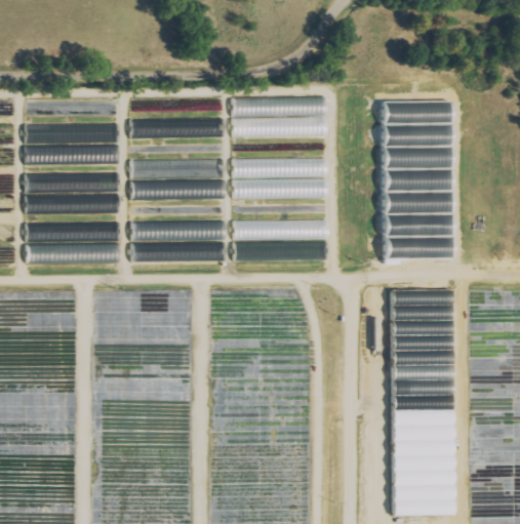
[(315,98),(294,97),(294,111),(314,112),(315,98)]
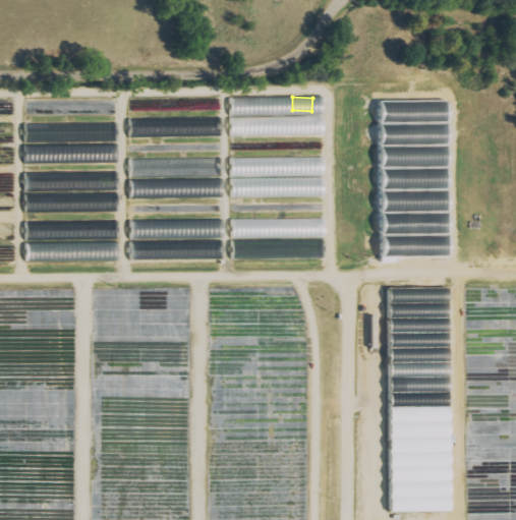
[(229,132),(313,131),(313,118),(269,119),(269,110),(279,110),(279,98),(229,98),(229,132)]
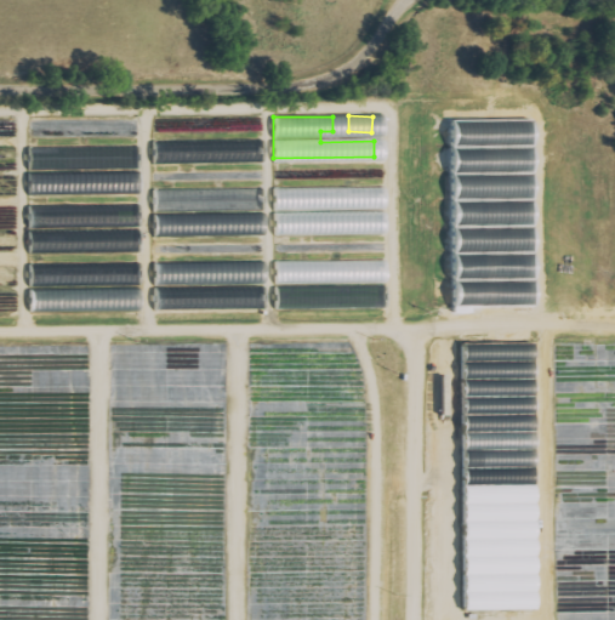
[(456,307),(537,306),(535,119),(455,120),(456,200),(455,200),(456,307)]
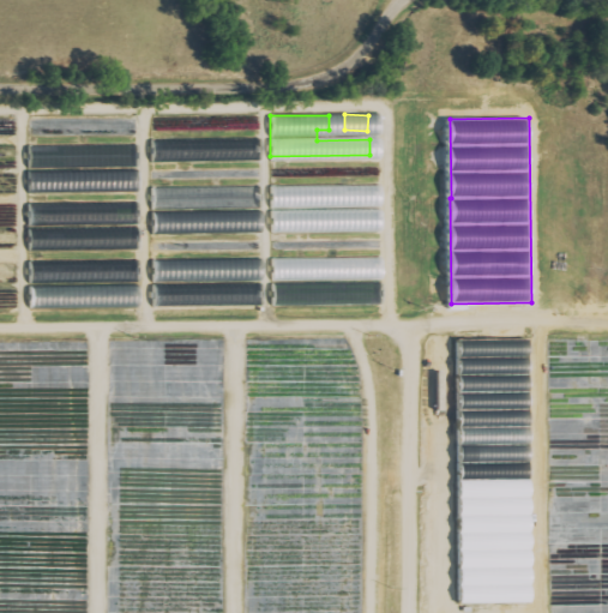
[(151,139),(151,162),(259,161),(259,138),(151,139)]
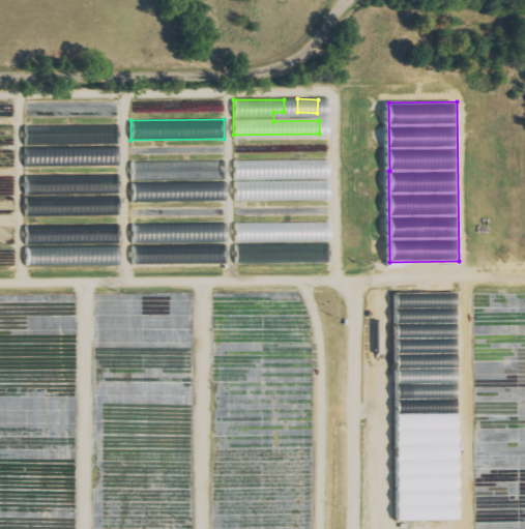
[(235,198),(280,198),(279,190),(295,189),(294,178),(317,178),(317,159),(232,160),(233,180),(234,180),(235,198)]
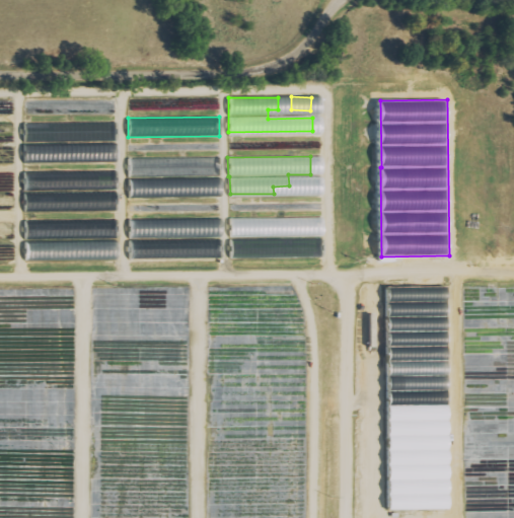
[(129,159),(129,197),(220,197),(220,159),(129,159)]
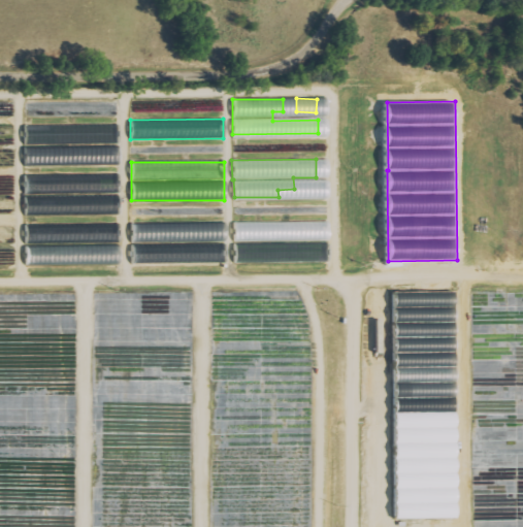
[(131,225),(132,264),(225,261),(224,222),(131,225)]
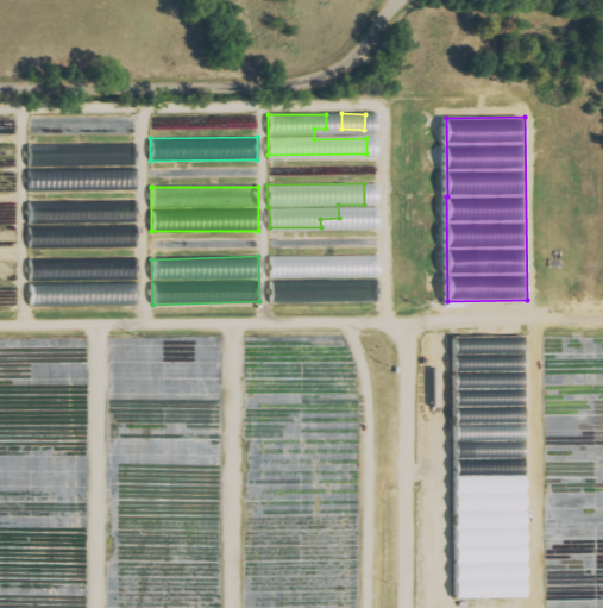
[(269,300),(376,300),(376,257),(269,257),(269,300)]
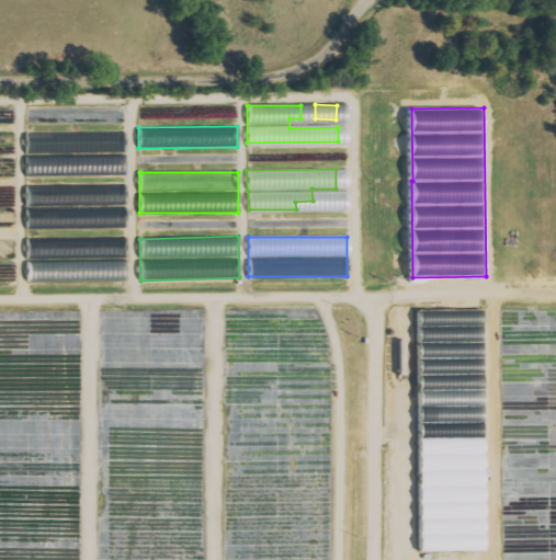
[(63,282),(67,266),(48,261),(44,276),(63,282)]
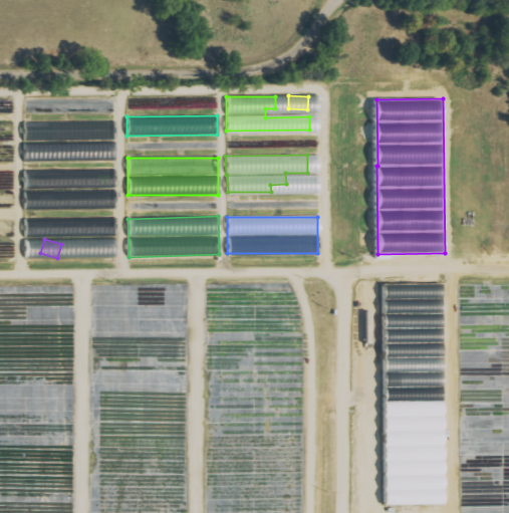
[(76,240),(77,257),(115,256),(115,239),(76,240)]
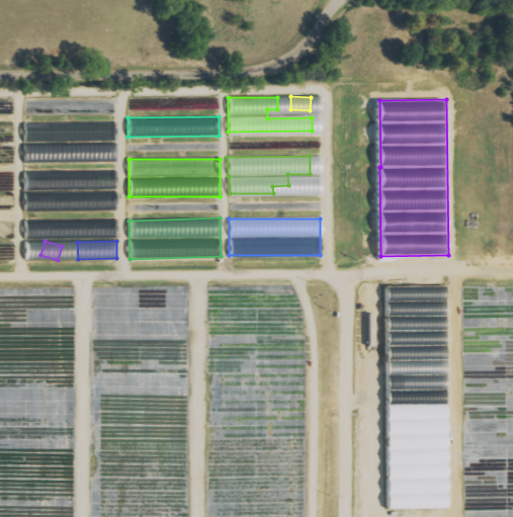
[(389,286),(388,447),(401,447),(400,509),(447,509),(447,286),(389,286)]
